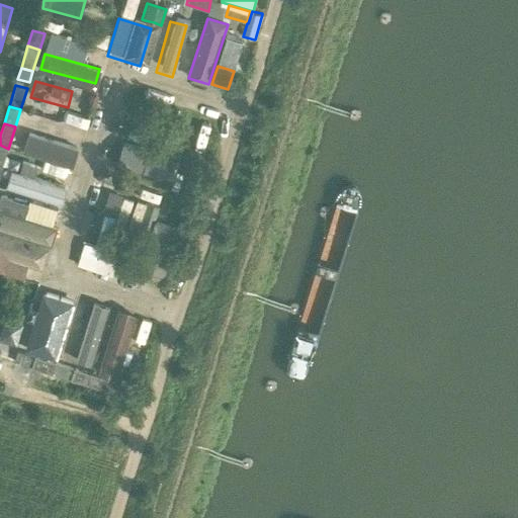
[(76,151),(27,138),(20,161),(70,175),(76,151)]
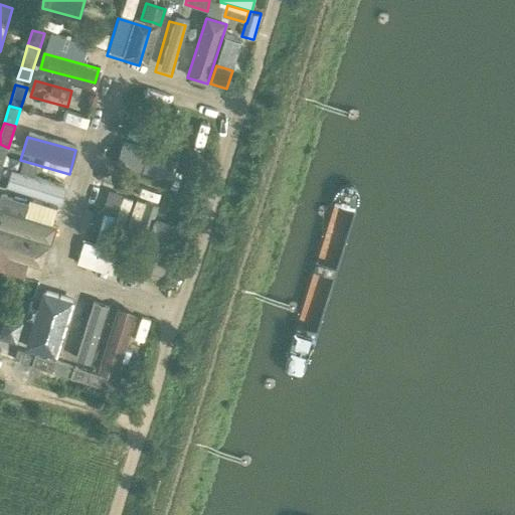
[(166,178),(172,155),(119,140),(113,163),(166,178)]
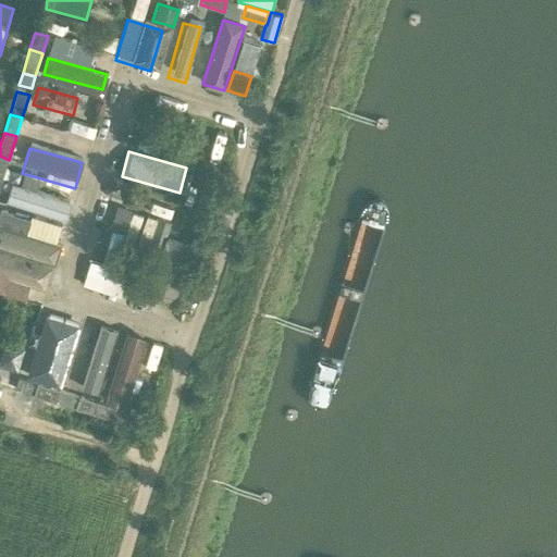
[(0,176),(3,178),(9,160),(0,156),(0,176)]
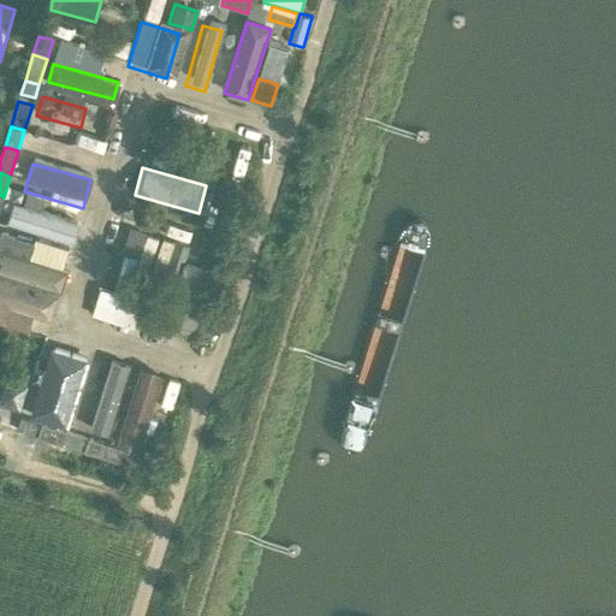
[(70,221),(15,206),(7,231),(63,247),(70,221)]
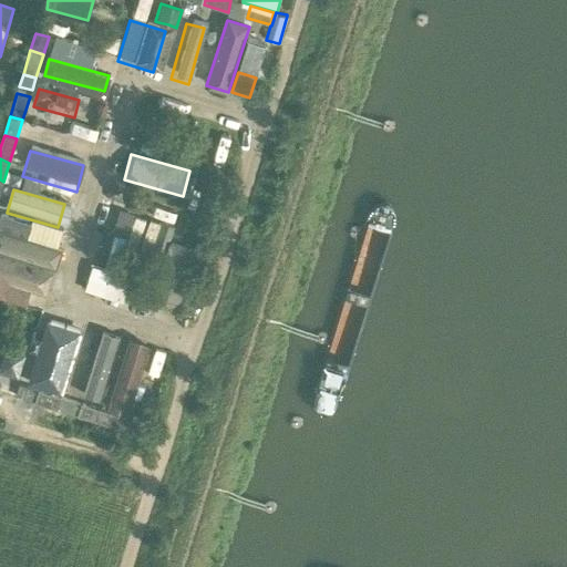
[(121,209),(115,227),(130,232),(135,215),(121,209)]
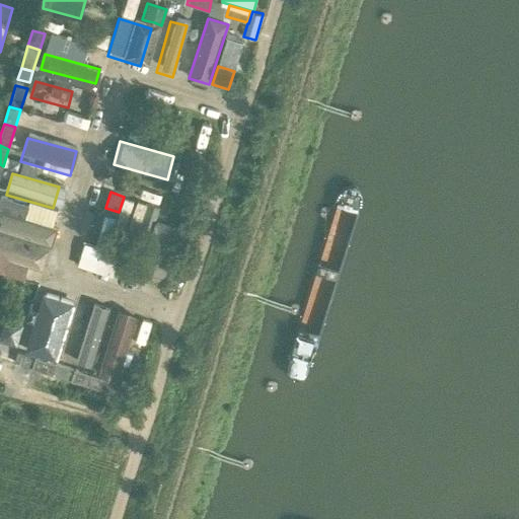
[(42,223),(0,211),(0,230),(36,241),(42,223)]
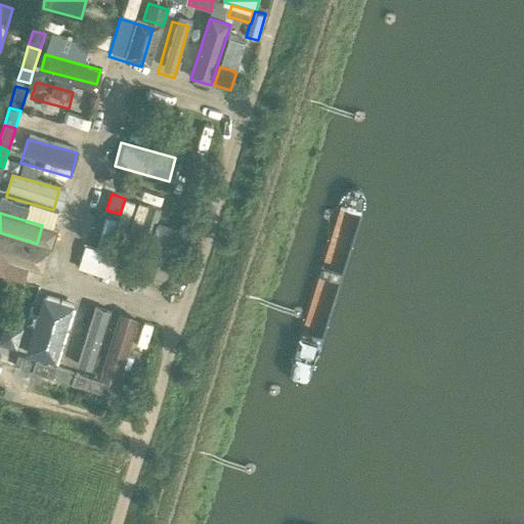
[(140,274),(165,281),(181,230),(156,222),(140,274)]
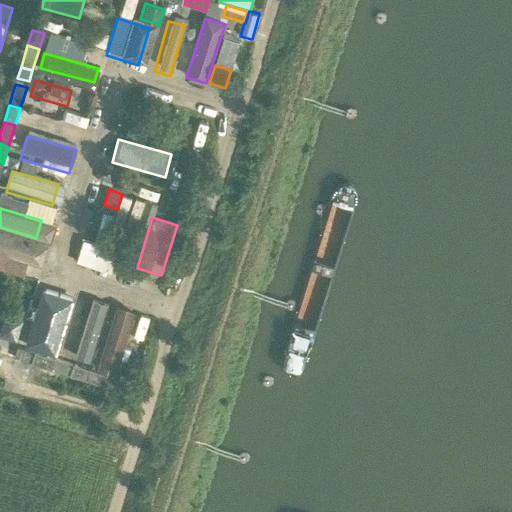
[(40,246),(0,234),(0,266),(31,275),(40,246)]
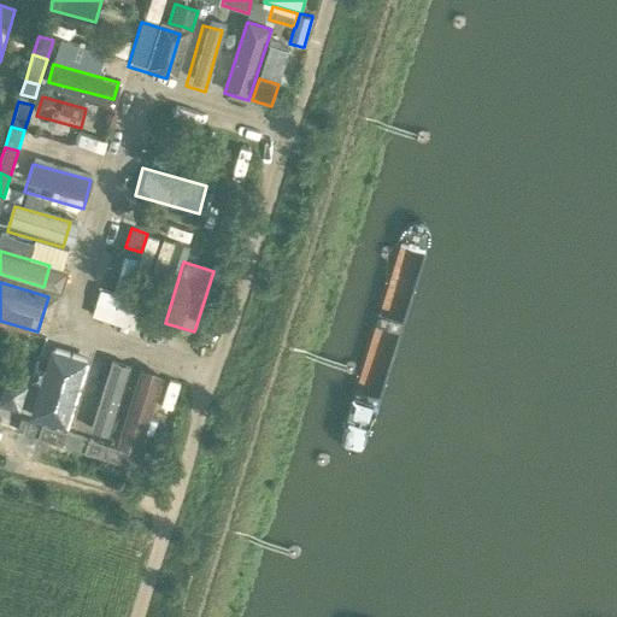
[(131,328),(141,300),(100,286),(90,313),(131,328)]
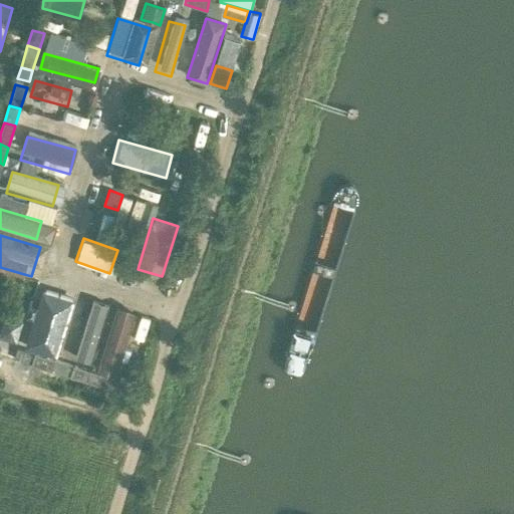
[(68,299),(40,290),(22,344),(49,353),(68,299)]
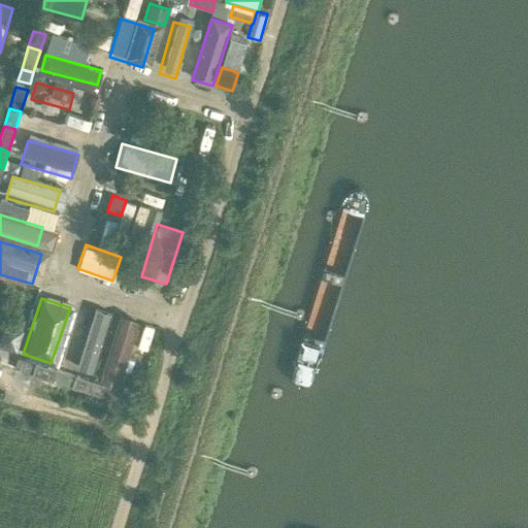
[(90,376),(106,318),(88,312),(71,371),(90,376)]
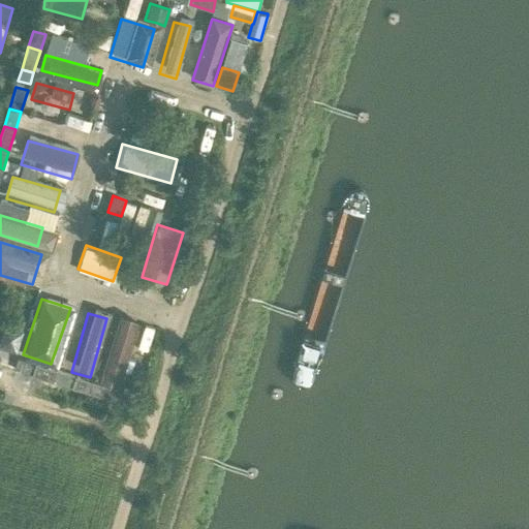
[(0,338),(0,349),(19,353),(23,330),(2,325),(0,338)]
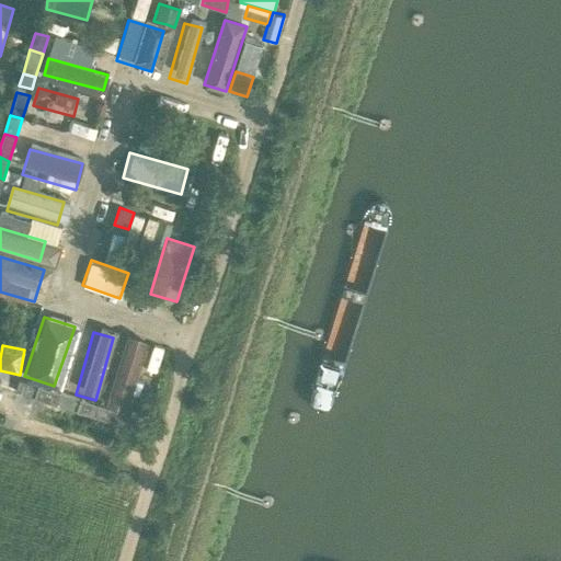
[(140,411),(159,353),(140,347),(123,404),(140,411)]
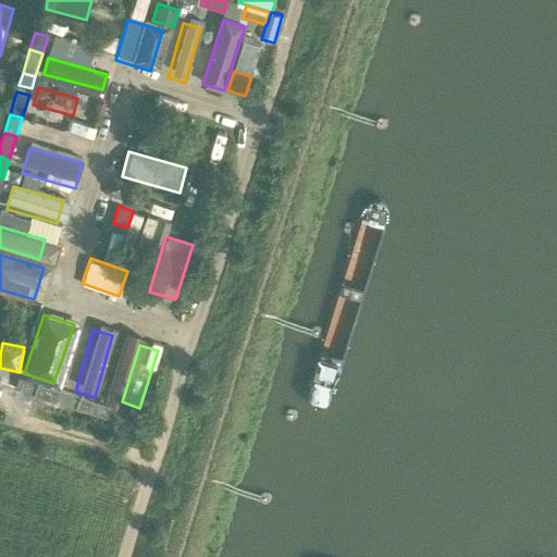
[(15,388),(34,395),(38,383),(19,376),(15,388)]
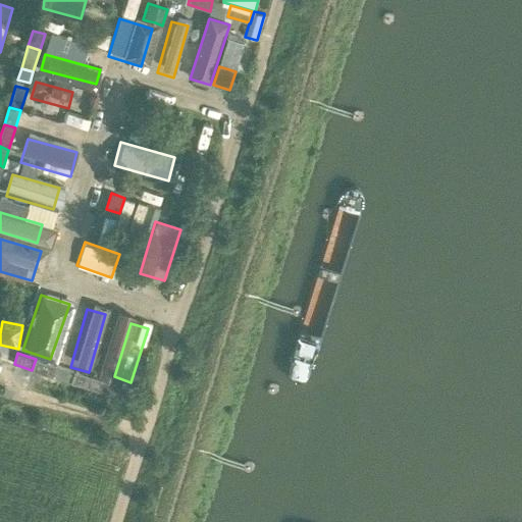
[(36,359),(32,370),(54,377),(57,366),(36,359)]
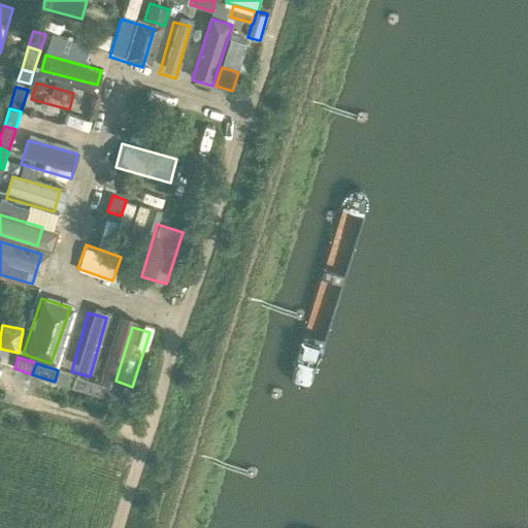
[(72,387),(75,374),(58,369),(58,370),(55,382),(72,387)]
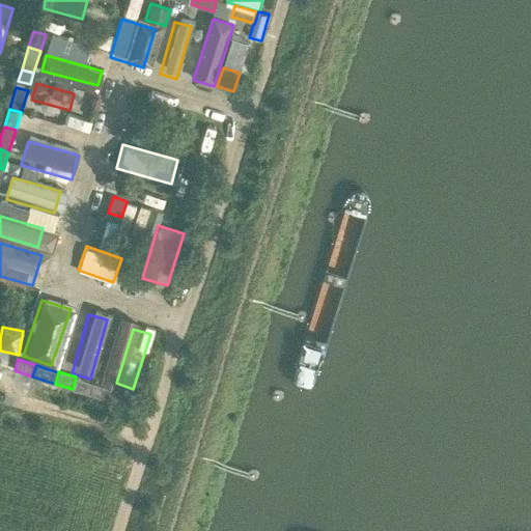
[(73,389),(94,395),(98,384),(76,376),(73,389)]
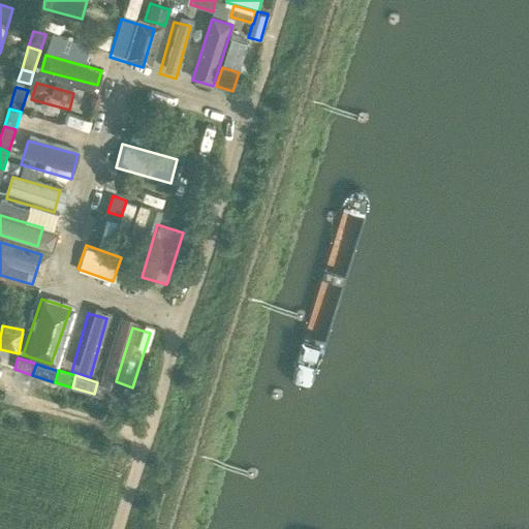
[(119,389),(97,382),(94,394),(115,401),(119,389)]
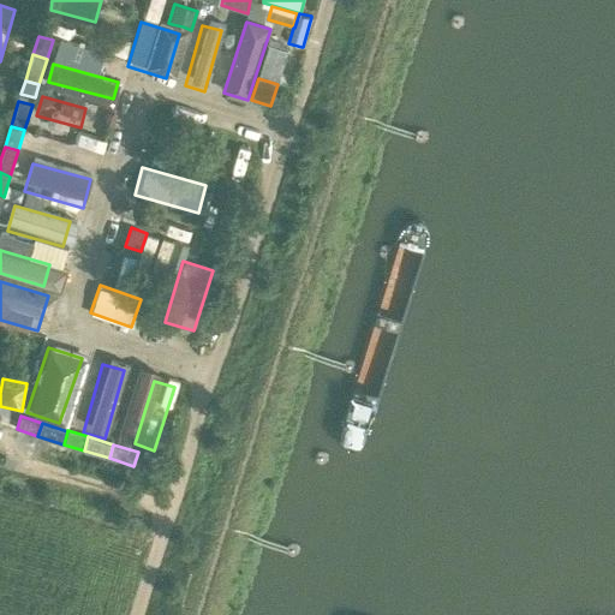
[(157,458),(138,452),(133,466),(154,472),(157,458)]
